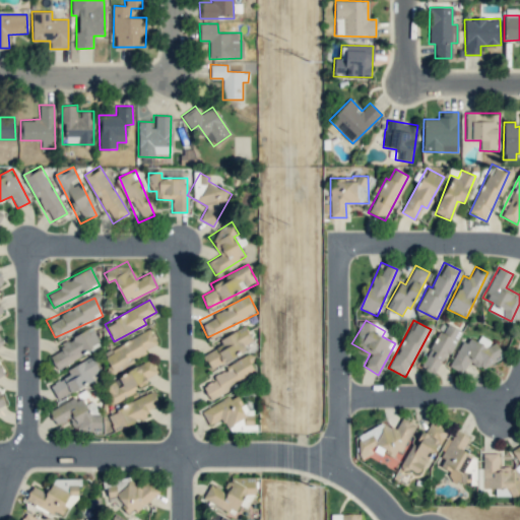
[(461,331),(444,322),(419,366),(436,375),(461,331)]
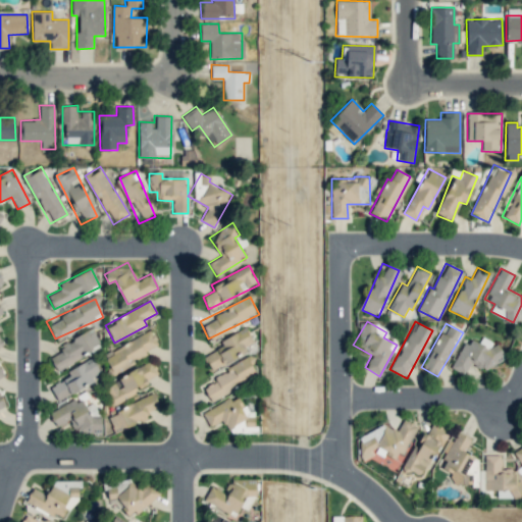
[(203,356),(210,369),(255,347),(245,327),(220,341),(223,346),(203,356)]
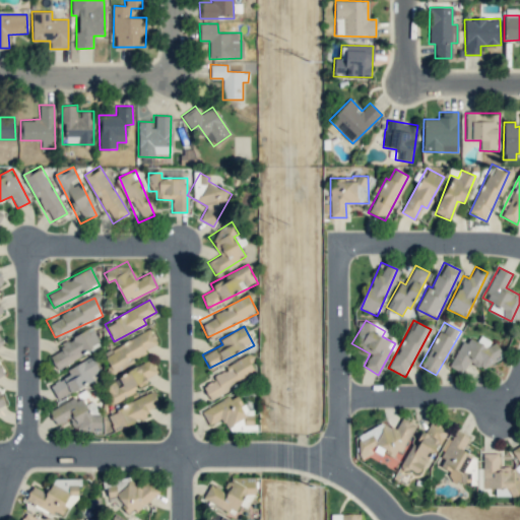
[(62,349),(50,356),(56,368),(101,344),(91,327),(59,344),(62,349)]
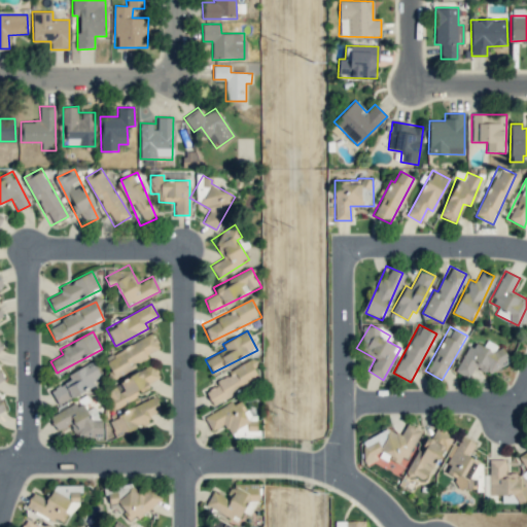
[(145,354),(160,347),(151,332),(103,358),(113,378),(147,359),(145,354)]
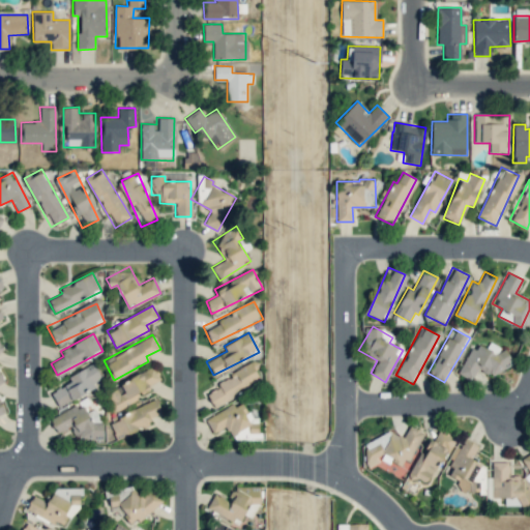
[(510,354),(489,343),(486,348),(474,342),(458,374),(471,381),(477,369),(498,379),(510,354)]
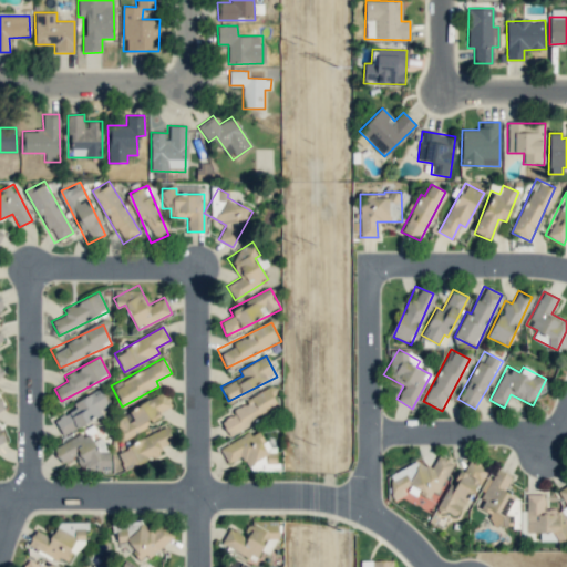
[(228,434),(281,406),(271,388),(232,408),(235,414),(220,421),(228,434)]
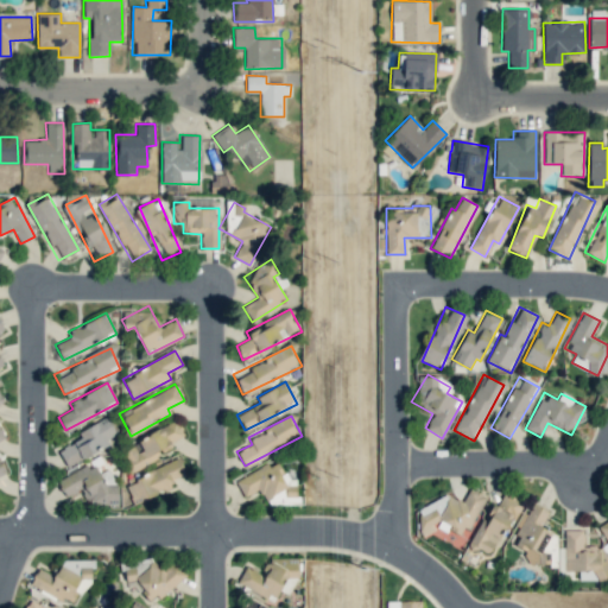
[(77,431),(81,438),(58,450),(67,467),(109,444),(106,438),(115,434),(107,417),(77,431)]
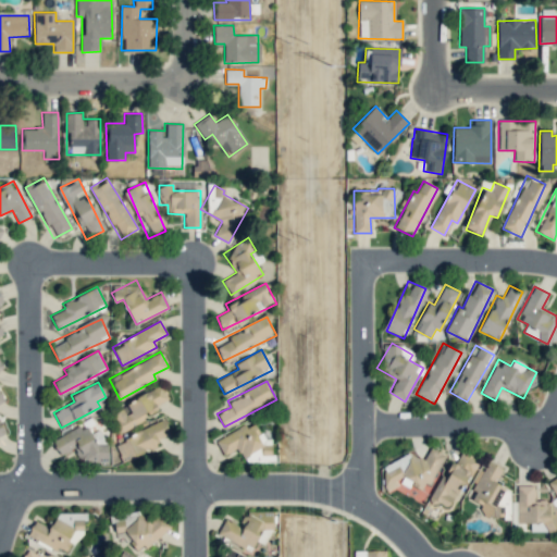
[(110,413),(122,432),(146,418),(144,416),(169,400),(159,384),(110,413)]
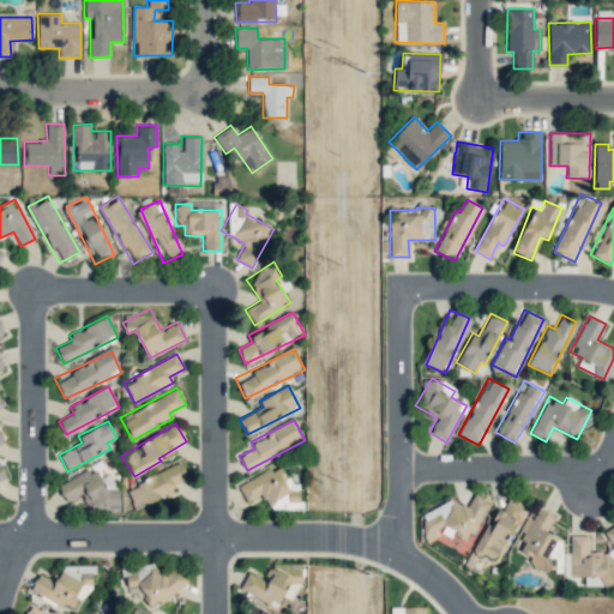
[(136,509),(174,492),(170,486),(186,480),(179,463),(126,486),(136,509)]
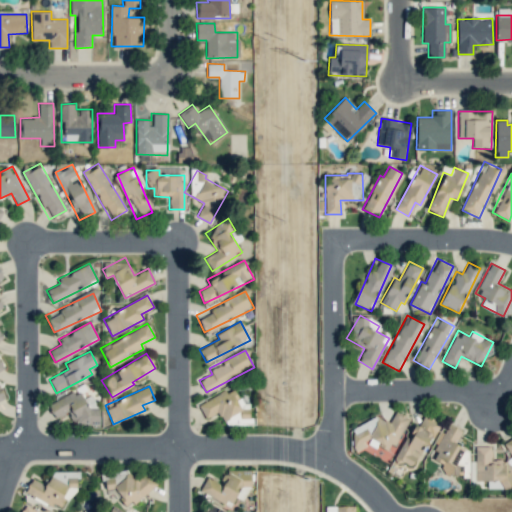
[(198,405),(206,419),(218,412),(222,420),(238,412),(242,419),(252,414),(246,403),(243,405),(233,386),(198,405)]
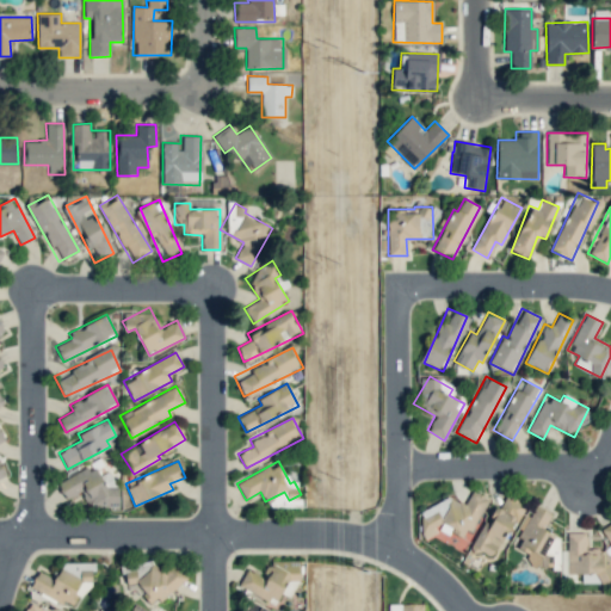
[(65,498),(71,498),(82,492),(90,508),(119,507),(118,487),(105,488),(94,464),(57,482),(65,498)]
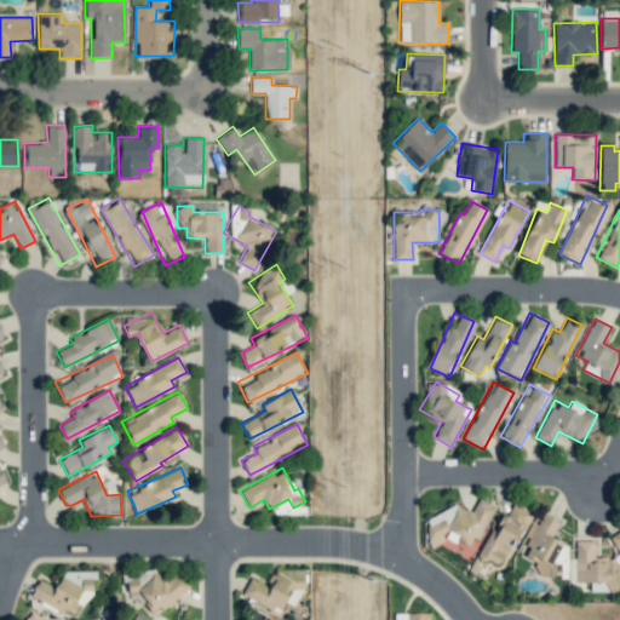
[(424,540),(431,544),(434,539),(441,543),(443,537),(455,541),(457,540),(475,549),(495,506),(478,498),(471,512),(445,499),(424,540)]
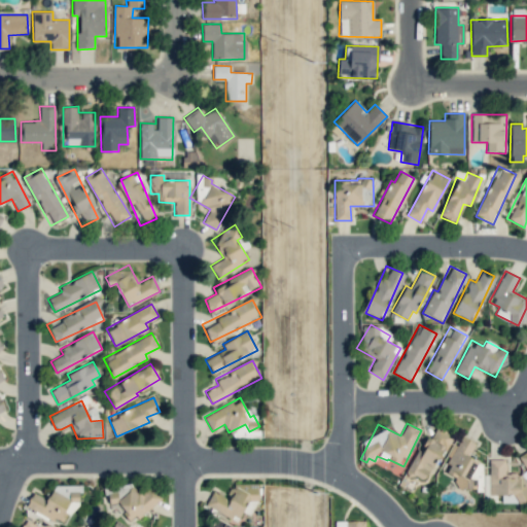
[(407,471),(427,482),(451,433),(436,427),(430,438),(424,435),(407,471)]
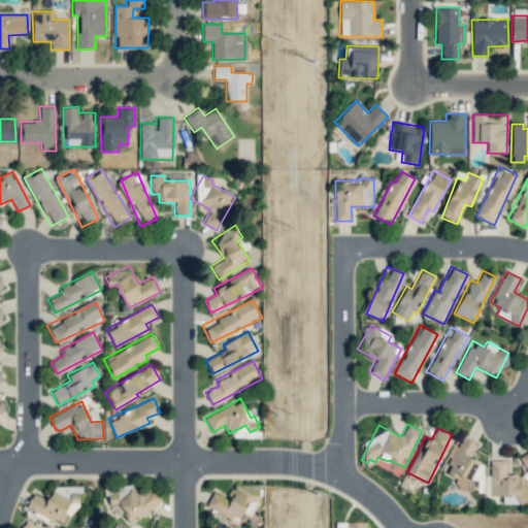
[(476,443),(462,436),(449,463),(449,475),(457,479),(457,490),(475,489),(490,496),(489,476),(484,474),(484,465),(471,459),(471,455),(476,443)]
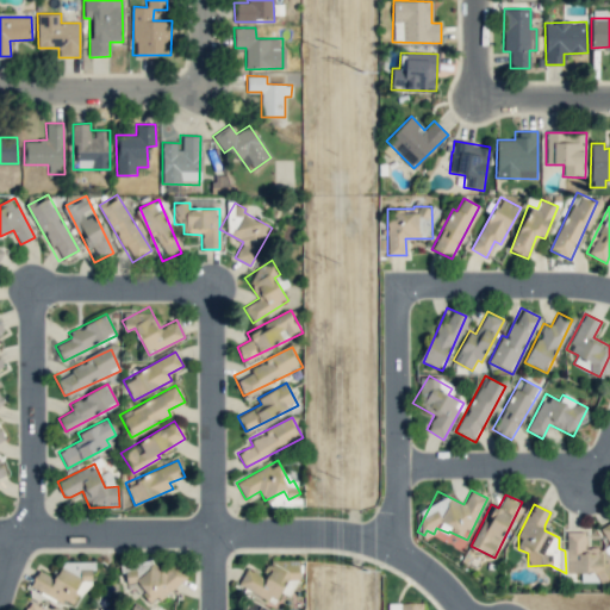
[(580,578),(609,579),(609,548),(585,548),(585,531),(566,531),(566,573),(580,573),(580,578)]
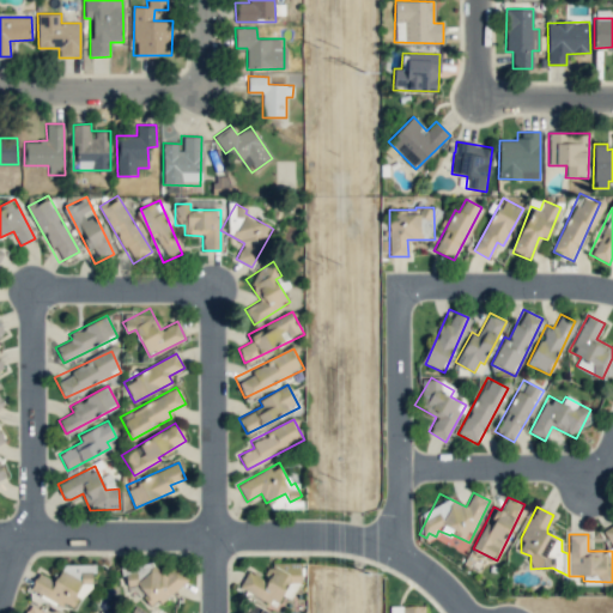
[(125,576),(150,610),(187,581),(174,563),(162,571),(150,557),(125,576)]
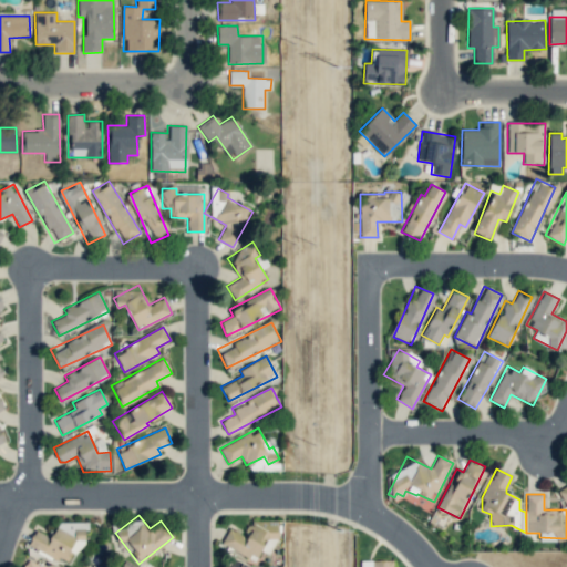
[(88,528),(61,516),(51,537),(34,529),(28,545),(71,565),(88,528)]
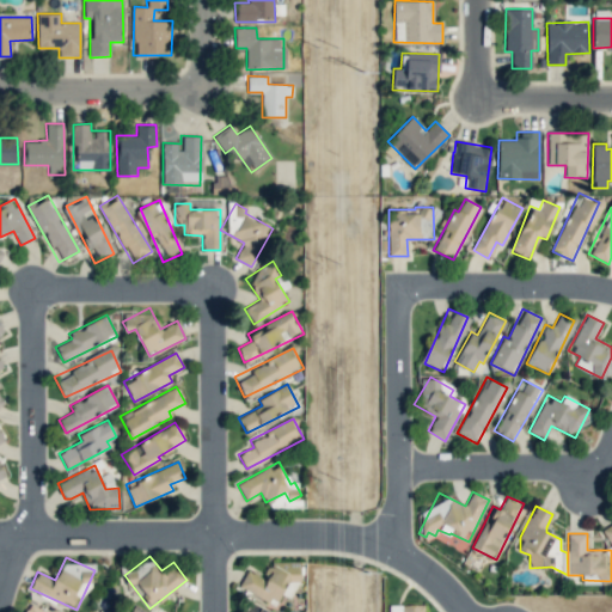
[(283,595),(283,581),(300,581),(300,562),(267,562),(267,573),(244,573),(243,595),(283,595)]
